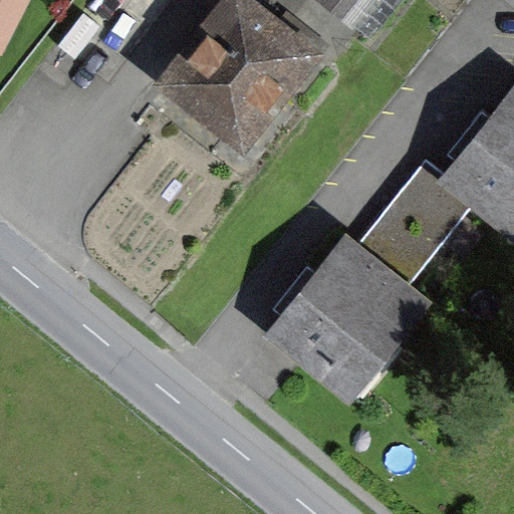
[(0,0),(0,32),(16,0),(0,0)]
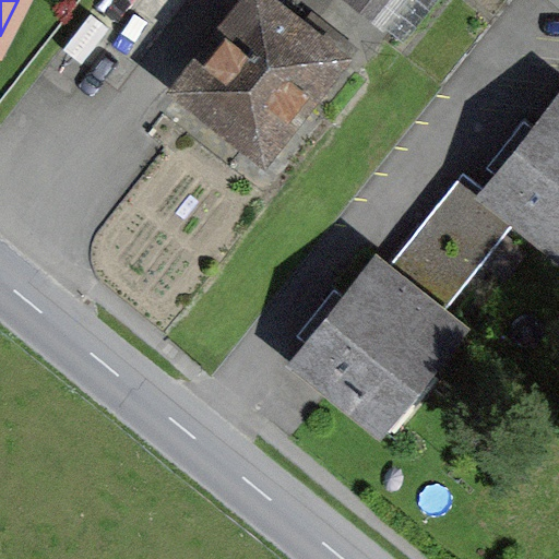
[(262,149),(301,99),(311,107),(345,63),(263,0),(250,0),(183,85),(262,149)]
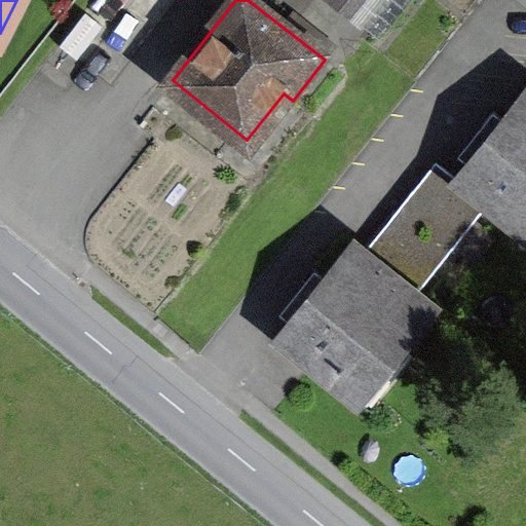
[(330,0),(349,15),(361,0),(330,0)]
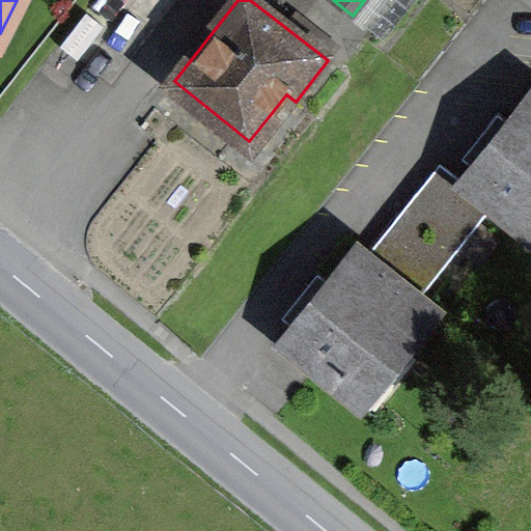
[(530,90),(459,179),(492,205),(491,206),(530,239),(530,90)]
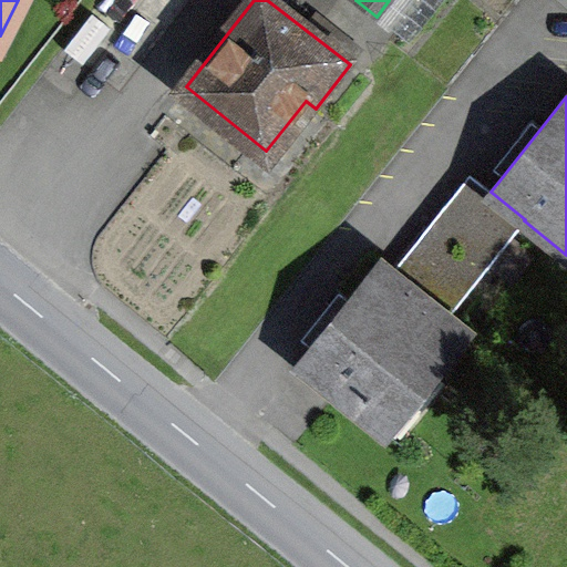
[(474,177),(397,272),(450,315),(524,220),(525,219),(491,192),(474,177)]
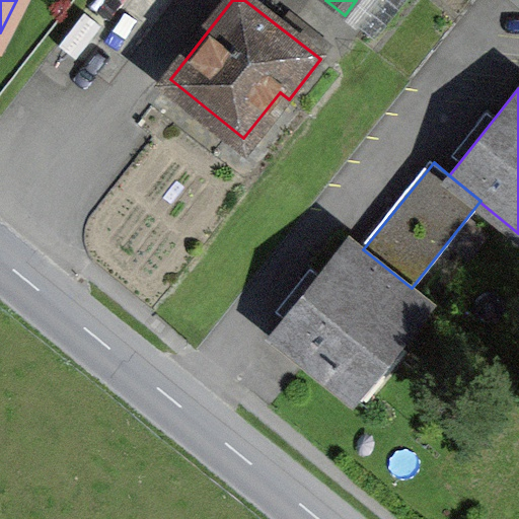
[(397,341),(429,301),(412,288),(363,249),(349,237),(273,334),(345,391),(389,335),(397,341)]
